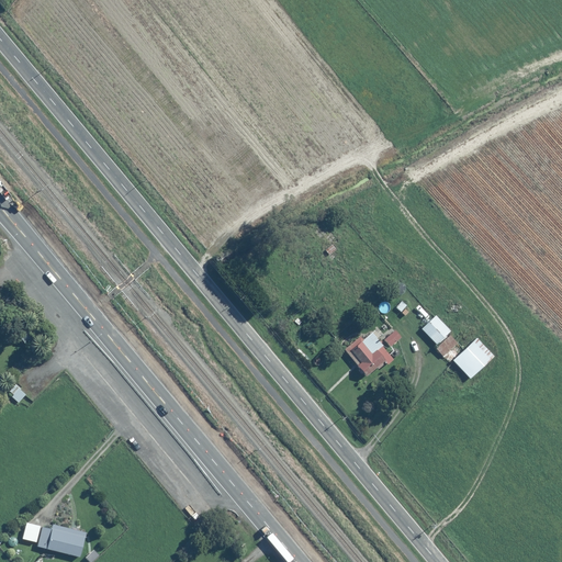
[(405,305),(400,300),(393,307),(398,313),(405,305)]
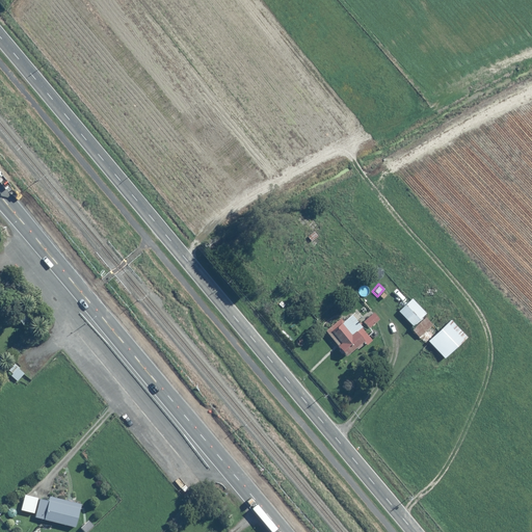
[(417,301),(413,304),(400,315),(422,340),(427,336),(447,360),(470,340),(454,322),(443,331),(417,301)]
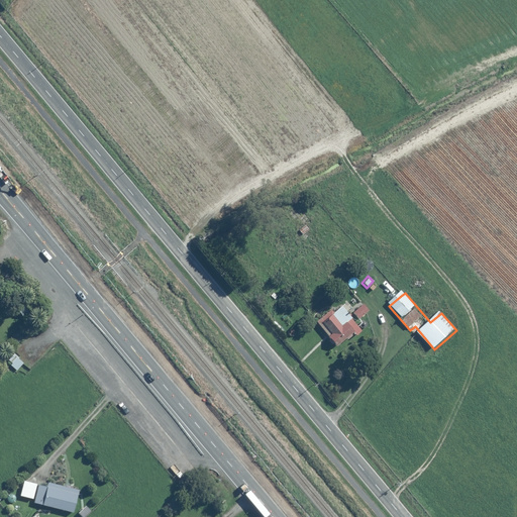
[(345,303),(321,323),(343,348),(368,328),(345,303)]
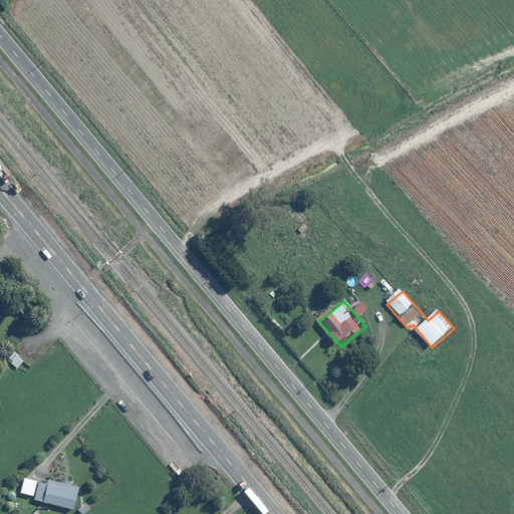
[(25,361),(13,349),(7,356),(12,360),(11,362),(17,368),(25,361)]
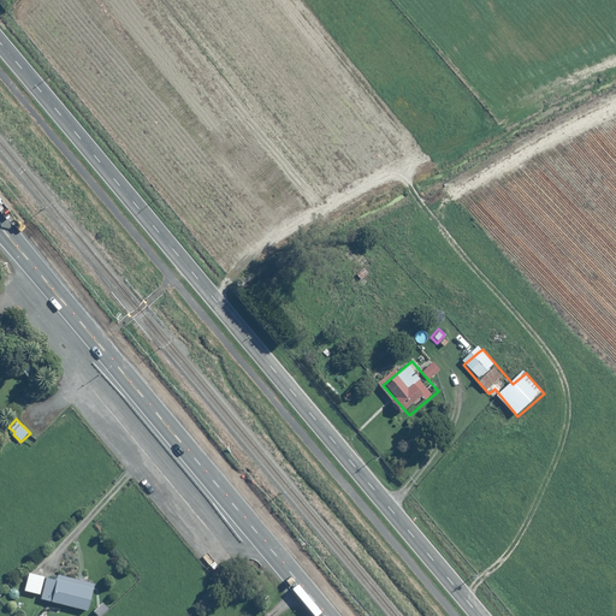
[(45,570),(39,598),(84,610),(92,582),(45,570)]
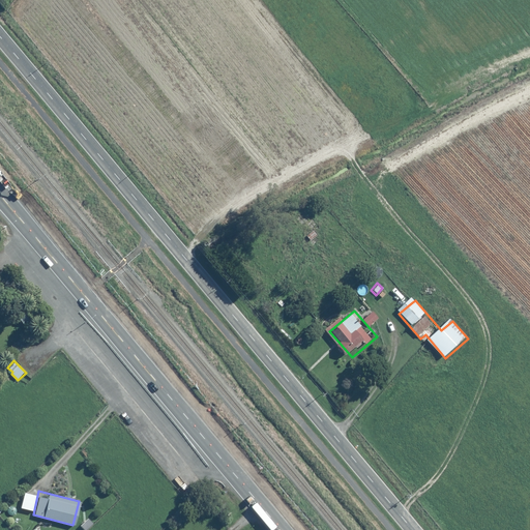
All buildings are outlined.
